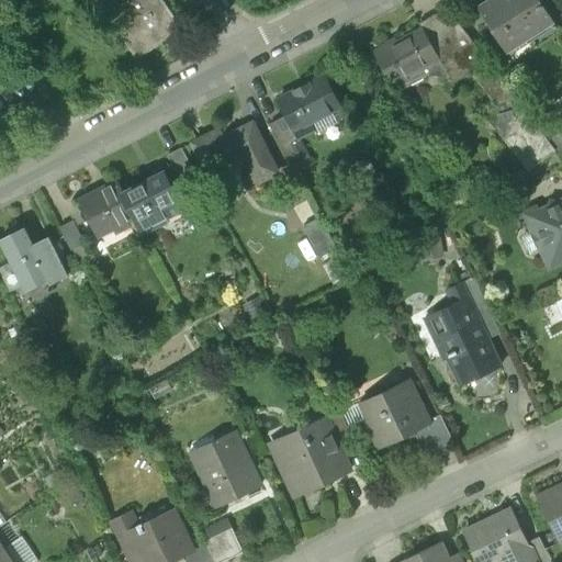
[(87,0),(100,15),(108,10),(110,12),(114,9),(132,34),(124,38),(137,58),(181,29),(160,0),(87,0)]
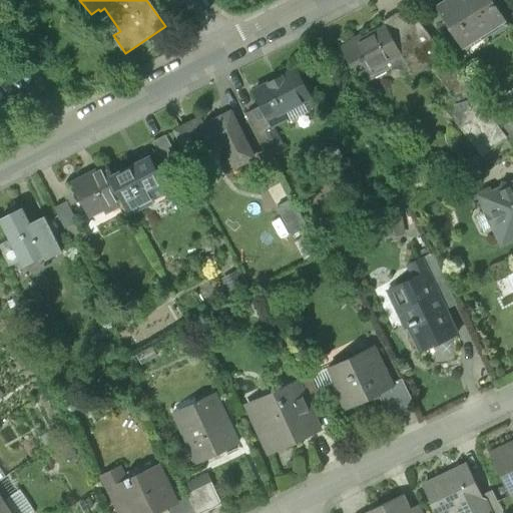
[(493,0),(446,0),(438,5),(463,46),(506,20),(493,0)]
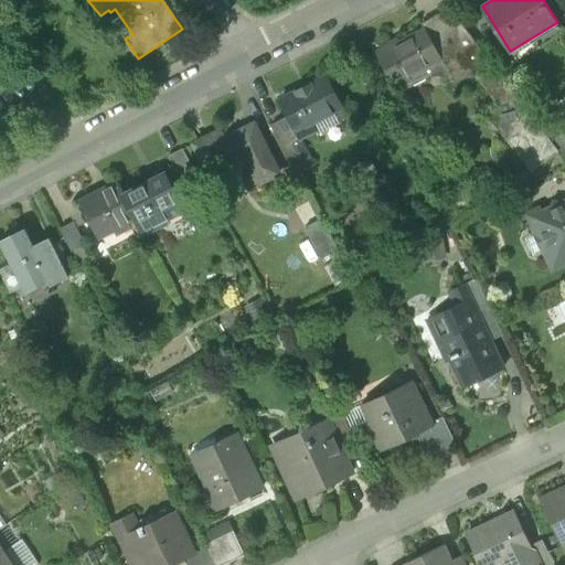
[(492,62),(462,23),(450,33),(476,67),(479,72),(492,62)]
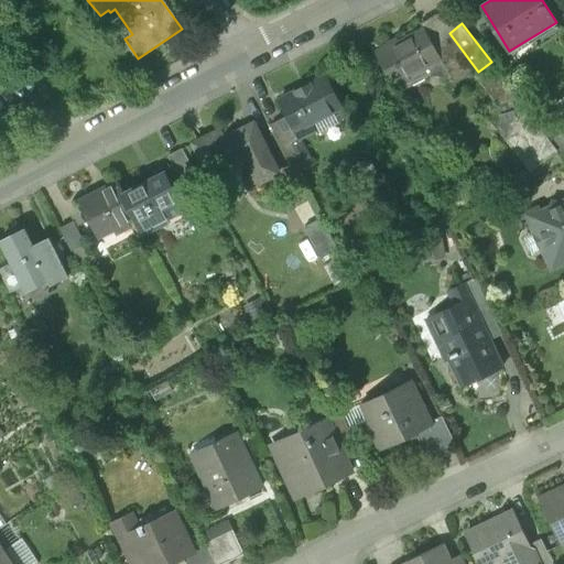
[(475,67),(449,33),(434,42),(426,26),(389,46),(388,44),(376,51),(397,89),(412,80),(409,75),(433,63),(440,74),(449,69),(454,78),(475,67)]
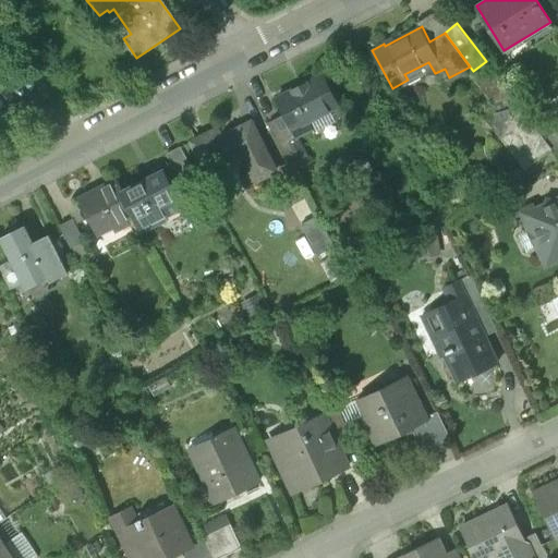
[(323,75),(276,98),(295,136),(313,128),(308,119),(338,104),(323,75)]
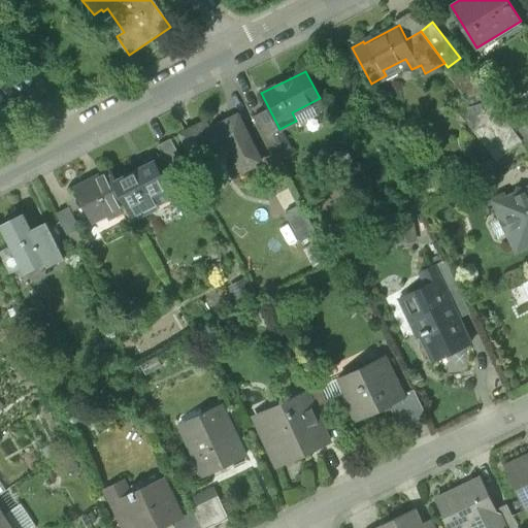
[(238,116),(210,129),(206,121),(182,133),(198,166),(231,150),(241,170),(261,161),(238,116)]
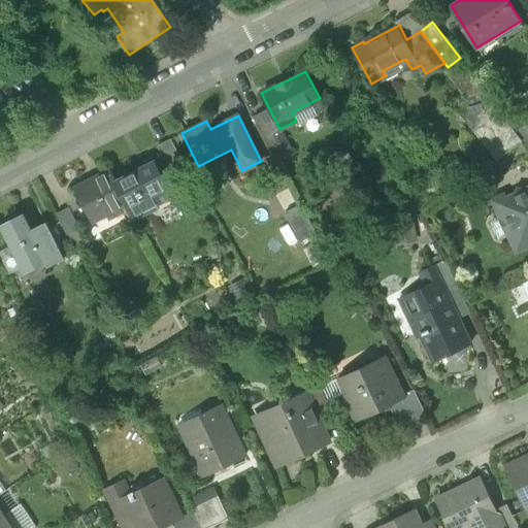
[(275,134),(265,139),(276,158),(285,154),(275,134)]
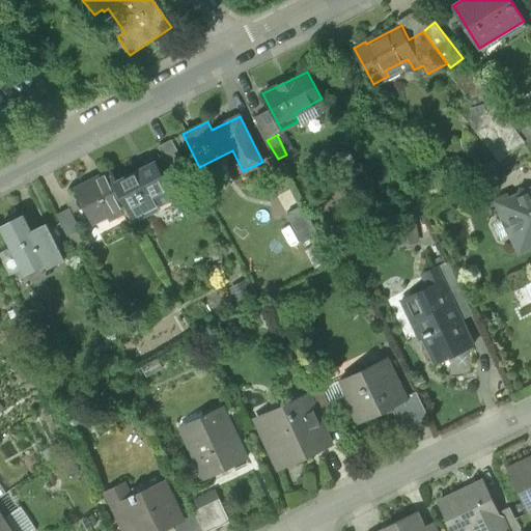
[(183,160),(171,139),(158,146),(170,167),(183,160)]
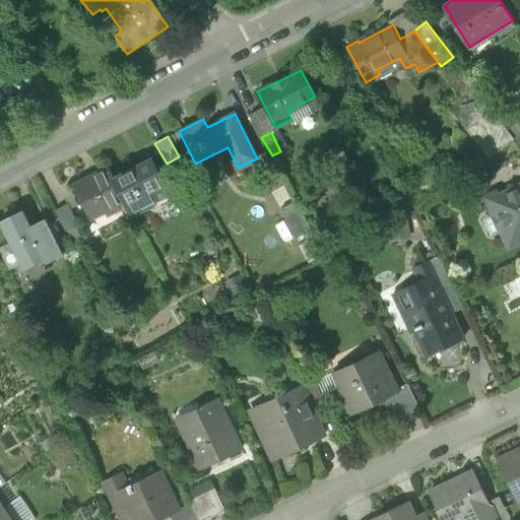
[(151,158),(114,178),(125,200),(131,212),(169,193),(151,158)]
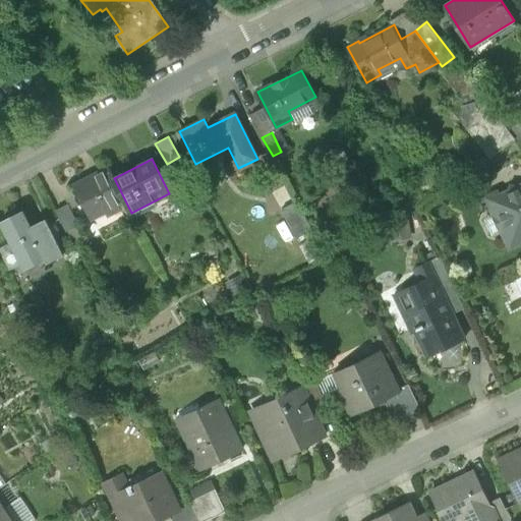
[(108,167),(73,185),(90,218),(125,200),(114,178),(108,167)]
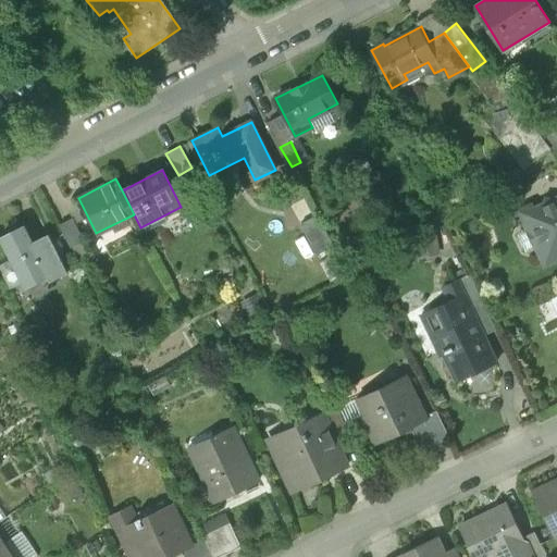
[(556,197),(552,199),(546,198),(543,203),(533,209),(532,206),(521,210),(527,222),(531,220),(545,249),(541,251),(547,263),(556,258),(556,255),(556,254),(556,197)]
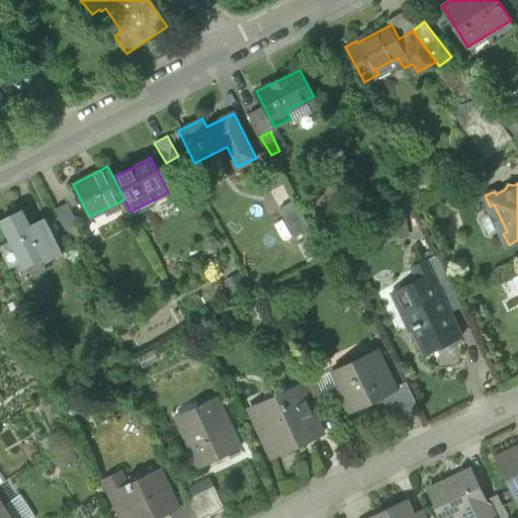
[(295,199),(280,207),(295,236),(311,228),(295,199)]
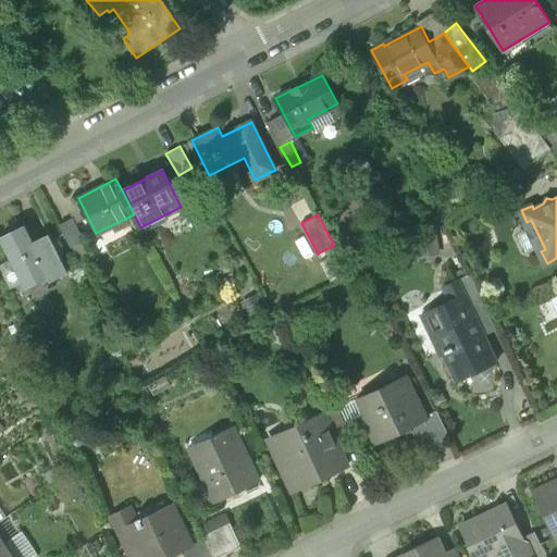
[(86,239),(75,217),(61,223),(72,246),(86,239)]
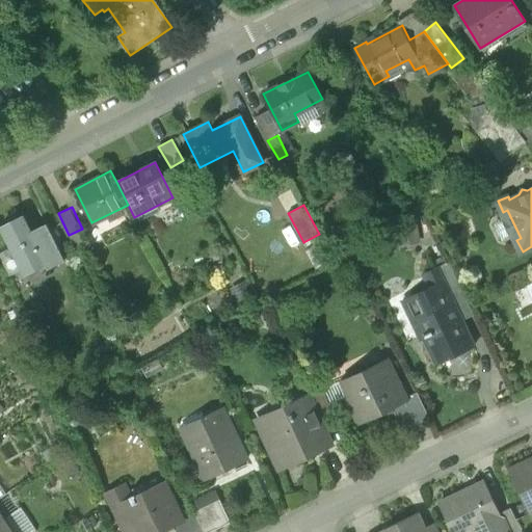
[(33,236),(23,215),(2,225),(25,271),(61,254),(49,228),(33,236)]
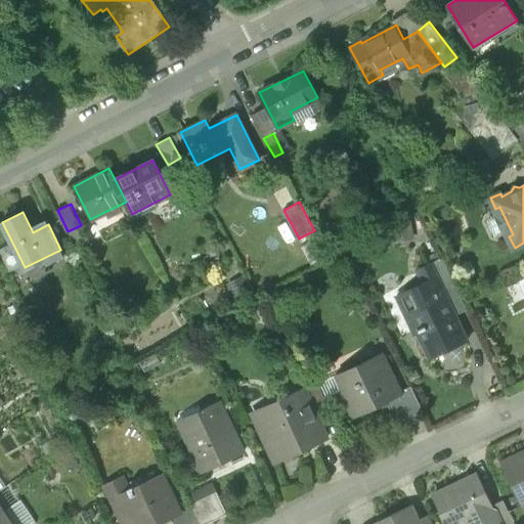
[(442,257),(426,265),(433,282),(437,291),(440,289),(444,298),(447,296),(455,315),(468,309),(442,257)]
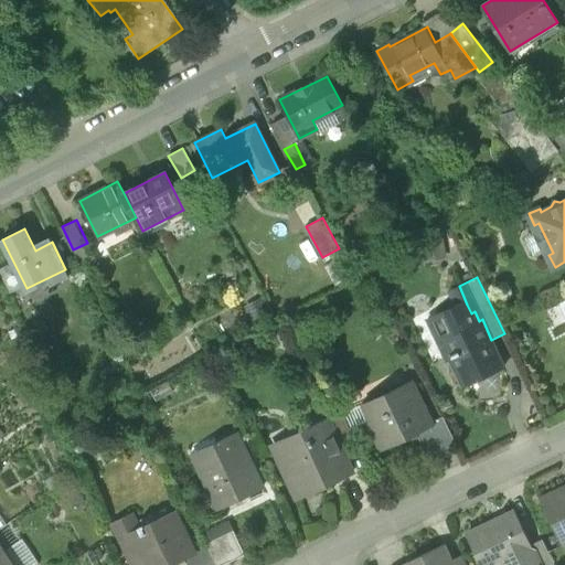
[(479,321),(475,311),(471,313),(467,305),(461,307),(459,302),(437,313),(455,351),(446,354),(449,360),(452,358),(466,385),(504,366),(491,340),(482,319),(479,321)]
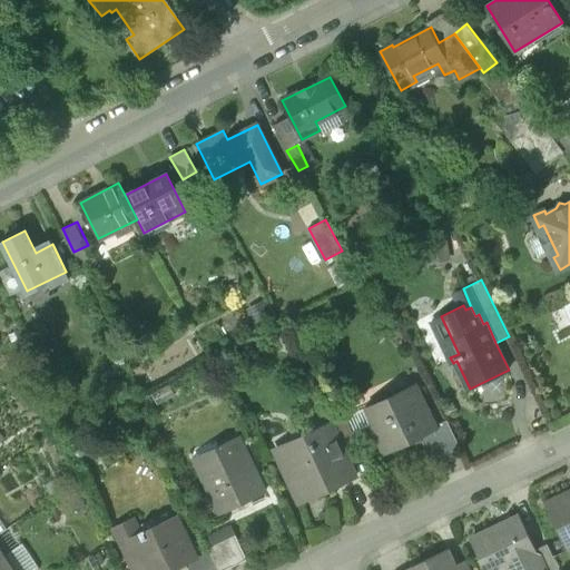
[(415,383),(366,408),(373,422),(371,423),(385,452),(421,435),(436,428),(435,425),(415,383)]
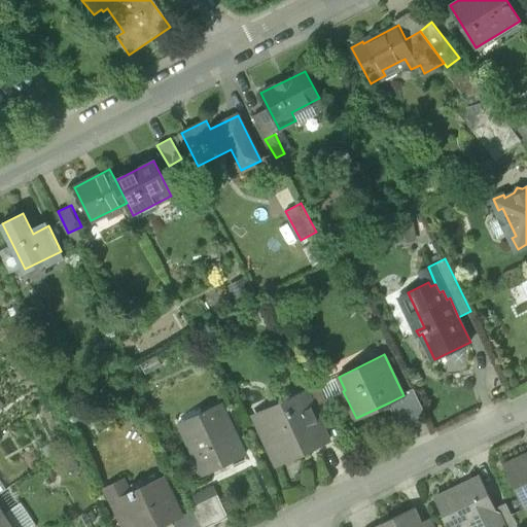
[(326,401),(313,375),(299,382),(304,392),(305,391),(313,408),(326,401)]
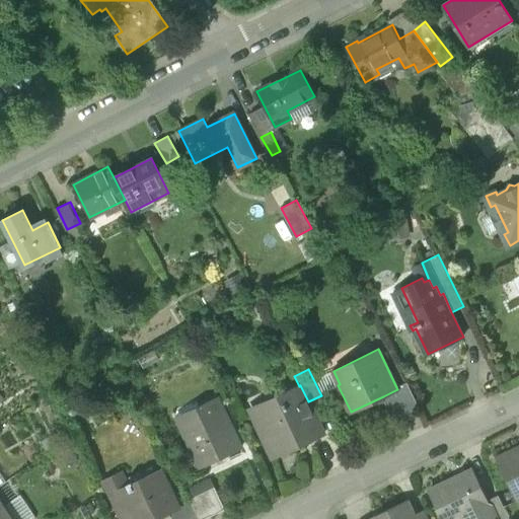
[(408,382),(396,387),(397,389),(383,396),(393,419),(419,406),(408,382)]
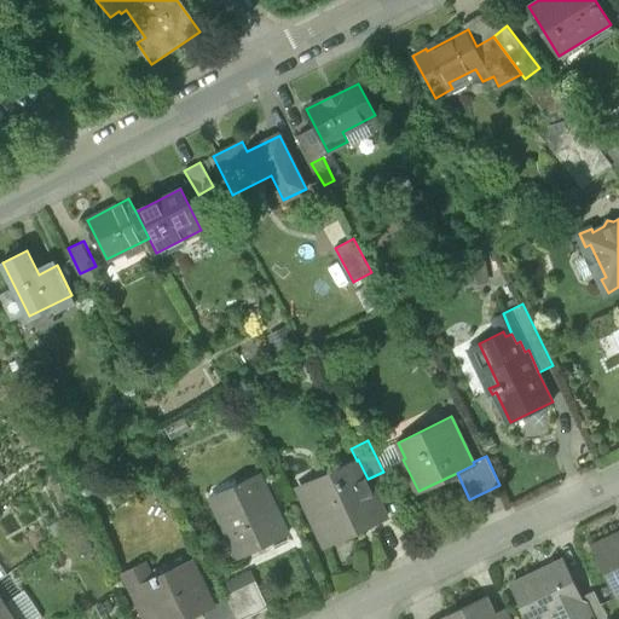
[(340,480),(304,497),(323,539),(368,519),(371,526),(386,519),(368,479),(358,460),(357,461),(335,470),(340,480)]
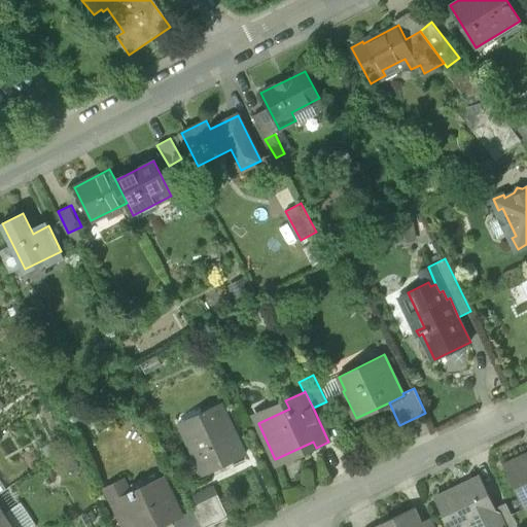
[(219,405),(202,413),(204,419),(182,430),(196,457),(202,454),(210,472),(245,456),(219,405)]
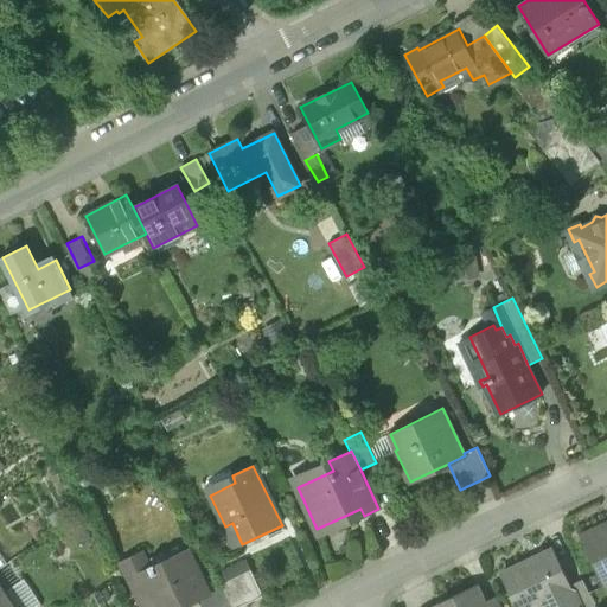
[(606,524),(581,537),(605,587),(606,585),(606,524)]
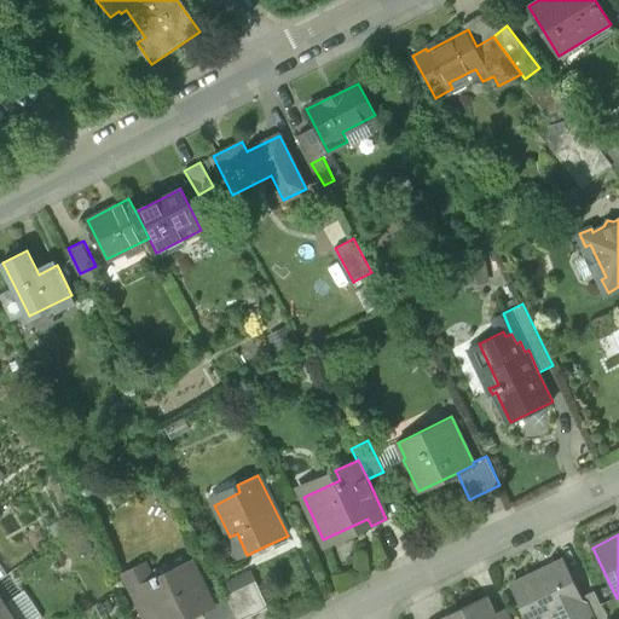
[(190,562),(157,578),(157,577),(152,579),(156,585),(136,595),(146,618),(194,618),(192,615),(201,612),(212,607),(210,605),(190,562)]
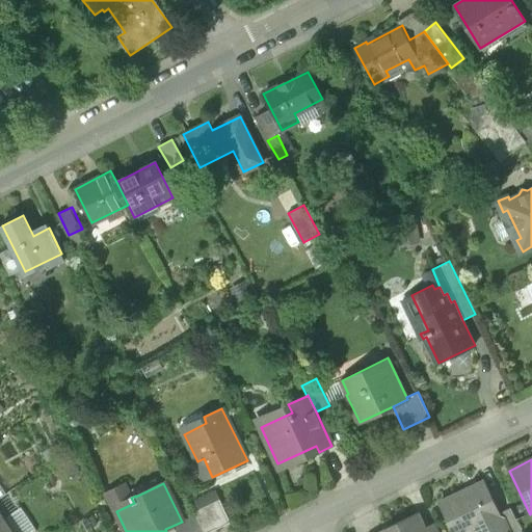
[(484,483),(439,505),(451,531),(470,531),(479,528),(481,531),(506,531),(499,514),(484,483)]
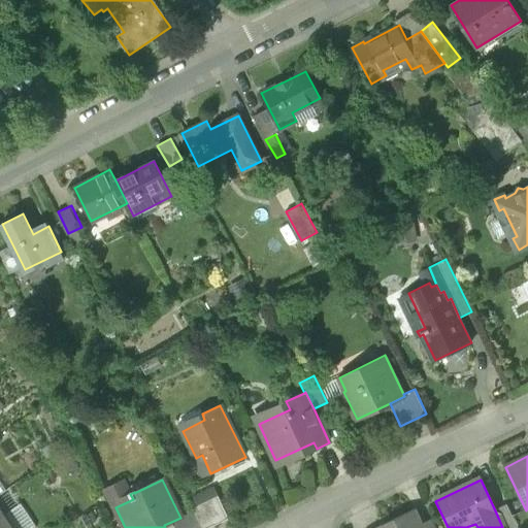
[(218,496),(192,508),(201,527),(210,527),(229,520),(218,496)]
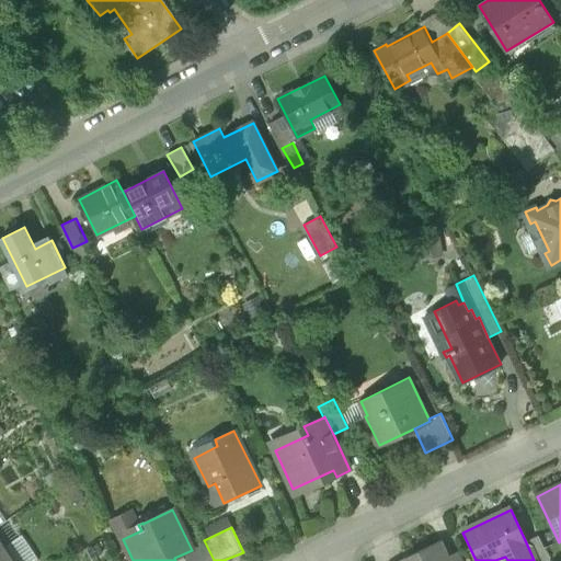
[(550,560),(539,536),(526,542),(534,560),(550,560)]
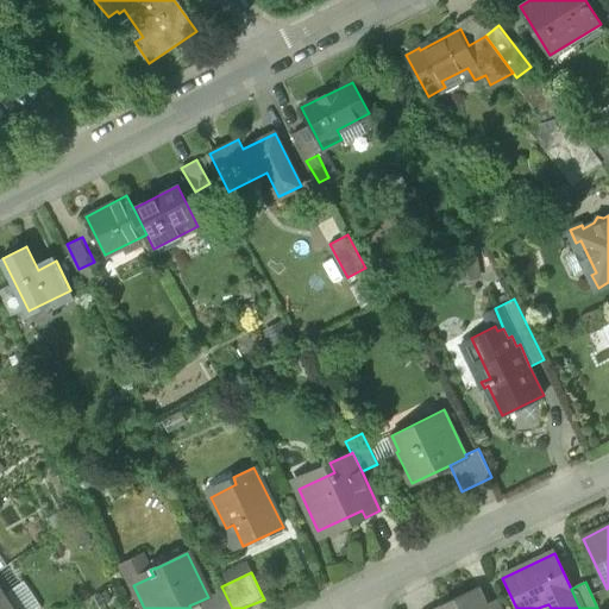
[(232,608),(221,586),(207,595),(208,597),(198,602),(200,608),(232,608)]
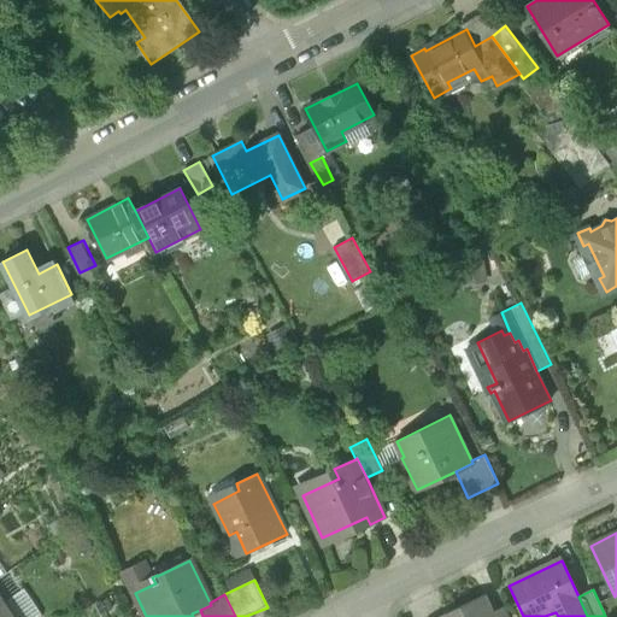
[(491,616),(482,598),(441,616),(491,616)]
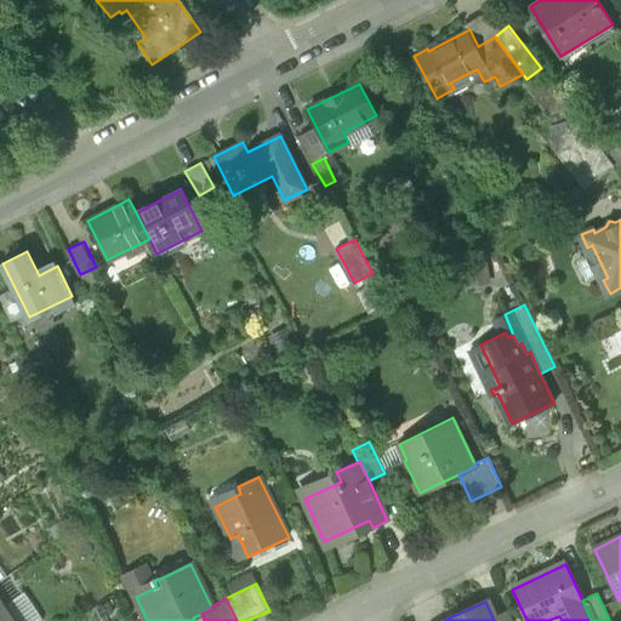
[(0,620),(11,620),(0,604),(0,620)]
